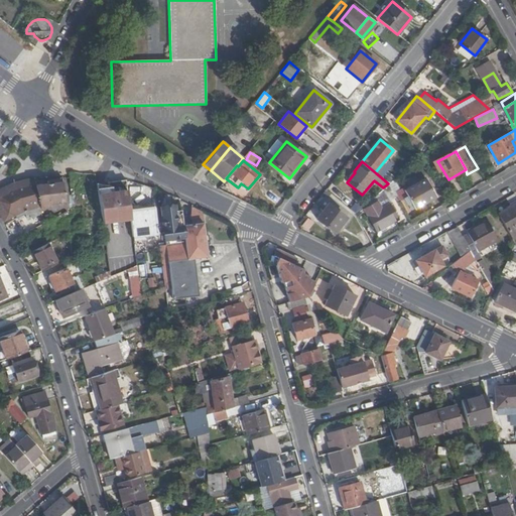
[(355,172),(354,171),(352,169),(344,179),(347,182),(355,172)]
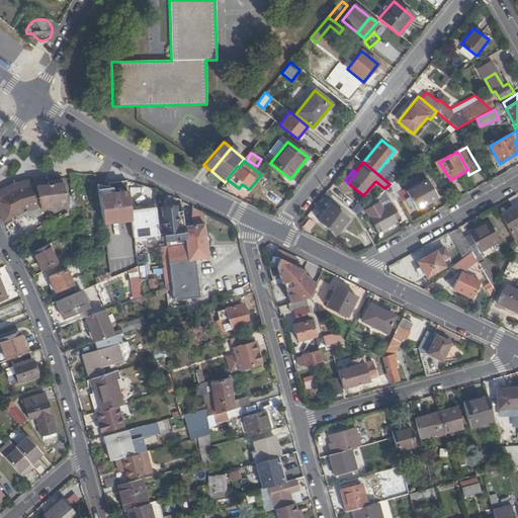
[(63,178),(35,182),(40,208),(51,207),(50,204),(66,202),(63,178)]
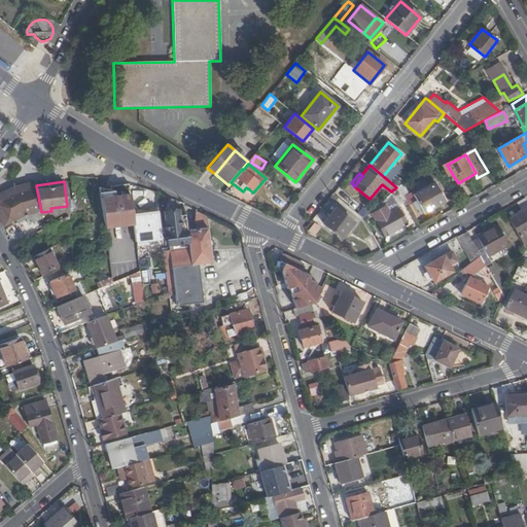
[(27,220),(42,215),(41,212),(36,185),(35,182),(13,187),(0,194),(0,218),(4,226),(23,215),(26,217),(27,220)]
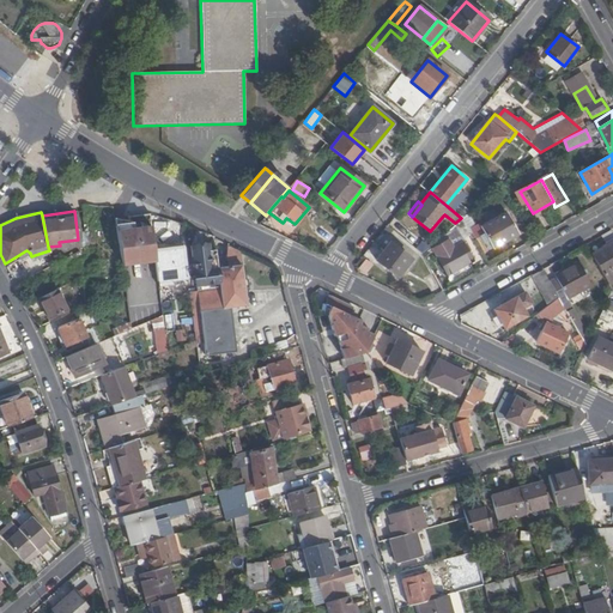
[(519,235),(505,212),(475,230),(480,237),(485,235),(493,249),(519,235)]
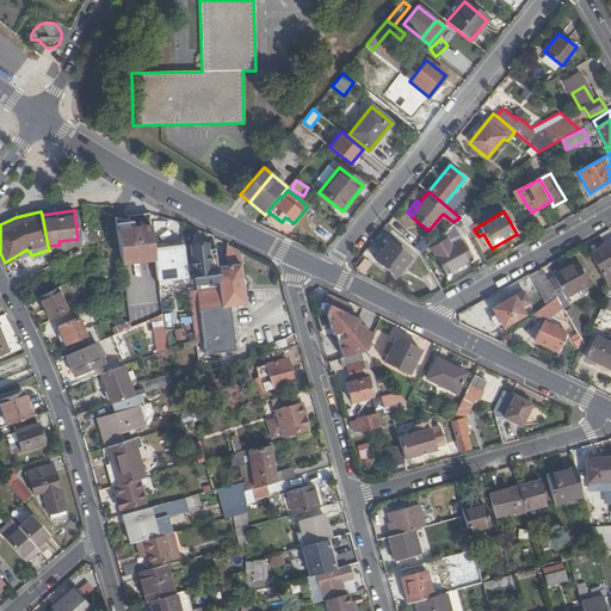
[(123,265),(155,261),(154,250),(153,244),(149,214),(117,218),(123,265)]
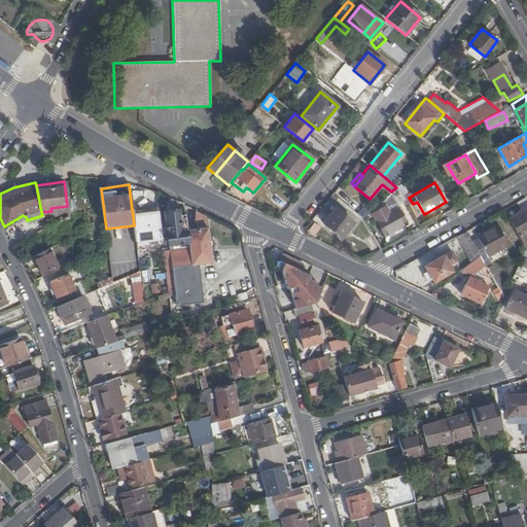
[(395,207),(405,202),(396,187),(391,191),(388,195),(395,207)]
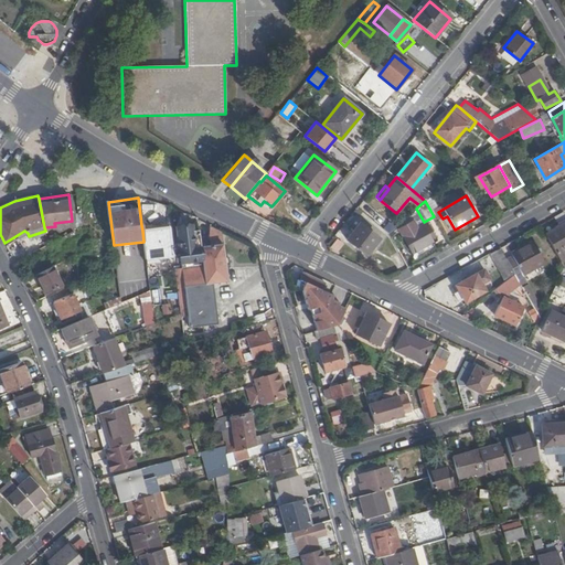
[(417,228),(414,222),(400,230),(413,253),(435,241),(425,224),(417,228)]
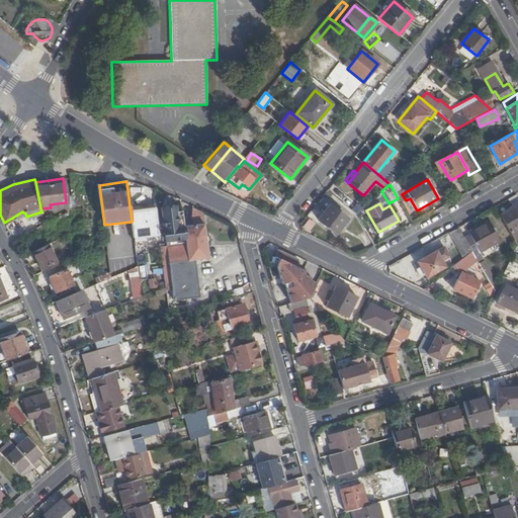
[(347,219),(330,204),(318,220),(336,234),(347,219)]
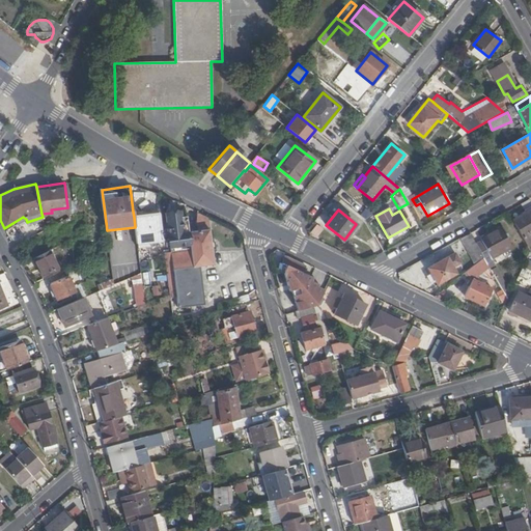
[(170,251),(165,252),(169,287),(175,286),(177,308),(204,305),(200,266),(213,263),(206,219),(198,214),(196,221),(197,230),(188,232),(186,217),(179,218),(178,212),(166,214),(170,251)]
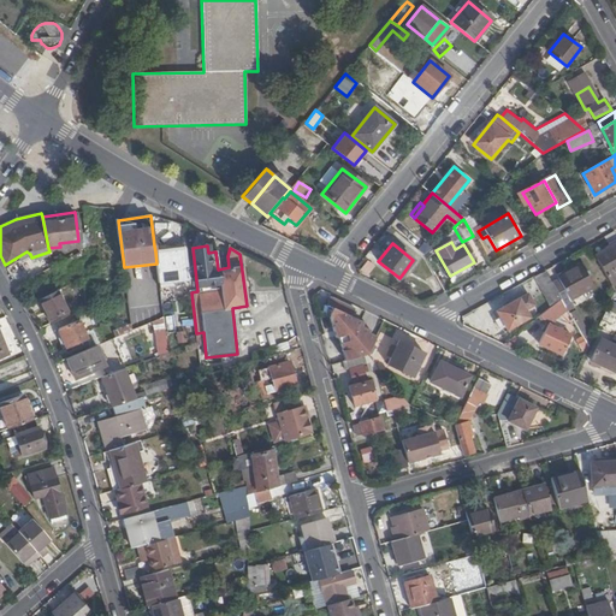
[(615,246),(594,258),(610,285),(615,282),(615,246)]
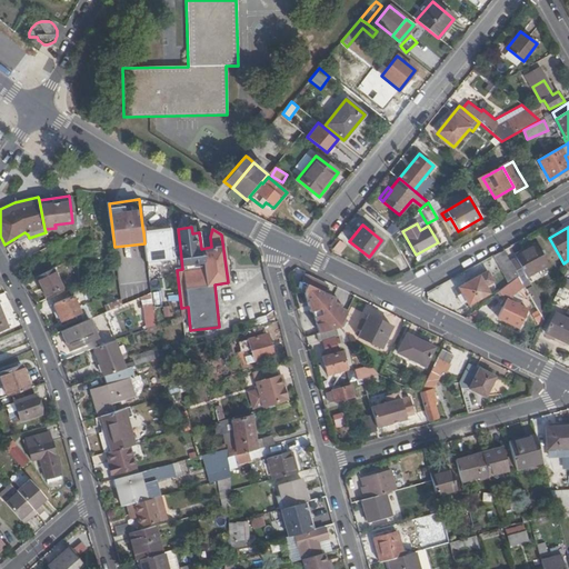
[(147,261),(175,258),(171,229),(143,232),(145,243),(147,261)]
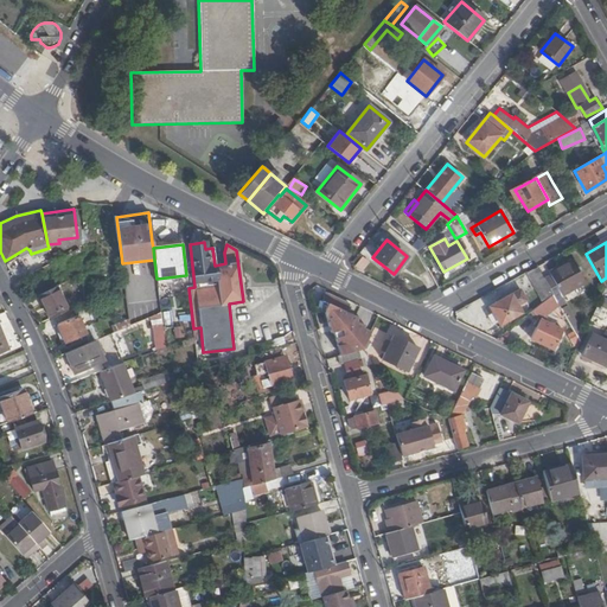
[(357,263),(363,268),(370,261),(363,256),(357,263)]
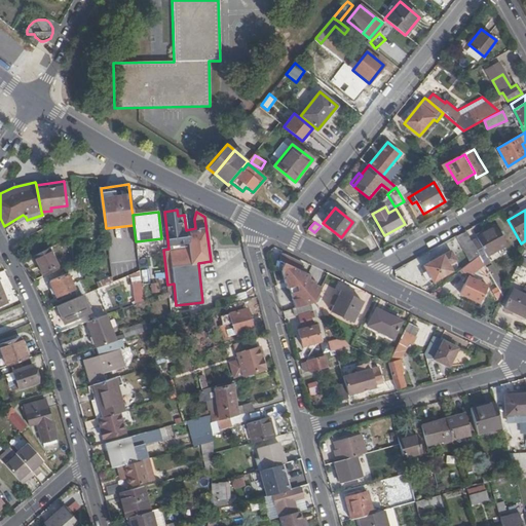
[(478,238),(471,242),(479,256),(484,264),(486,268),(492,264),(487,256),(506,245),(496,225),(477,236),(478,238)]
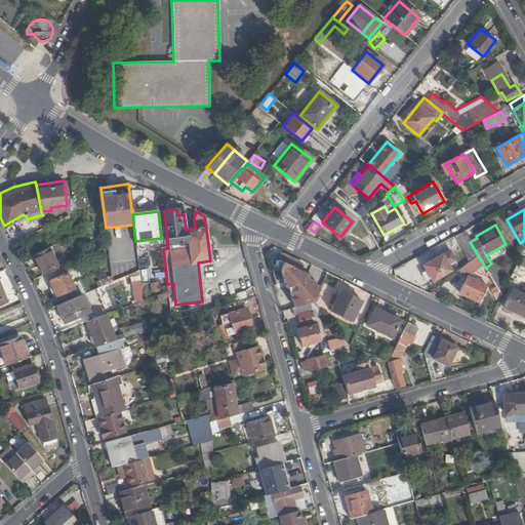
[(454,236),(470,261),(478,255),(470,242),(463,231),(454,236)]
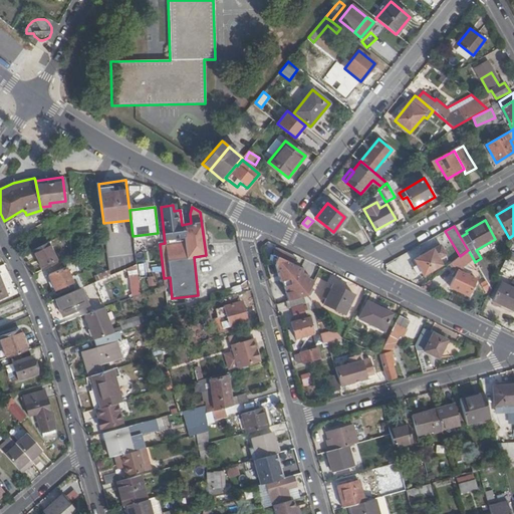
[(57,263),(47,243),(32,251),(42,270),(57,263)]
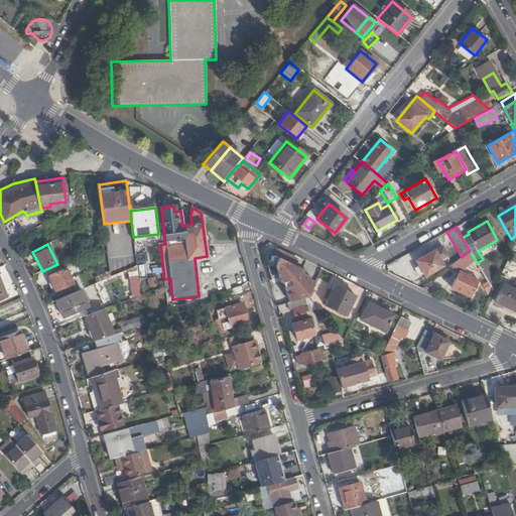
[(446,257),(440,247),(415,261),(424,277),(442,266),(439,261),(446,257)]
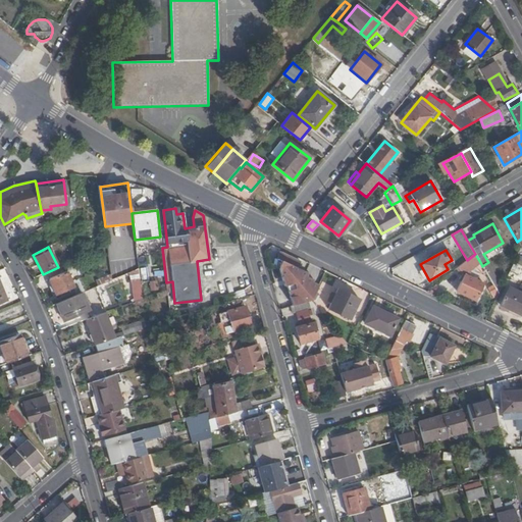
[(295,298),(297,305),(311,301),(318,286),(312,283),(312,280),(306,277),(306,273),(297,269),(300,262),(281,253),(279,260),(283,262),(281,269),(280,270),(284,285),(288,286),(291,296),(295,298)]
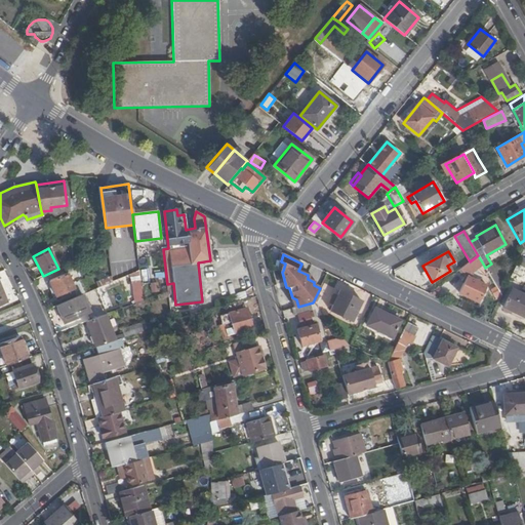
[(466,277),(483,264),(478,255),(470,261),(460,269),(466,277)]
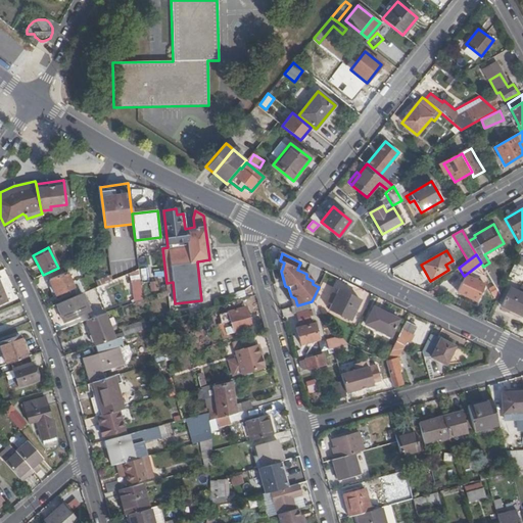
[(140,257),(141,270),(148,269),(147,257),(140,257)]
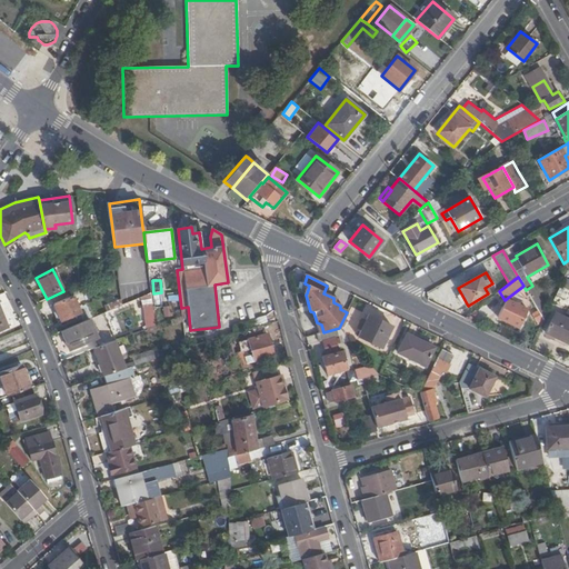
[(139,297),(146,328),(157,326),(150,295),(139,297)]
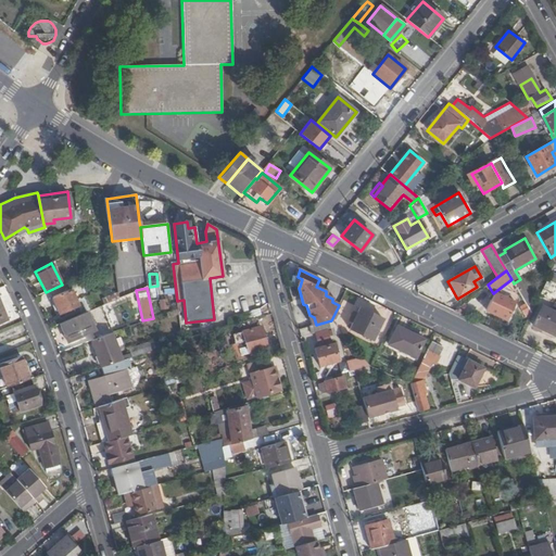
[(71,290),(52,298),(59,314),(77,306),(71,290)]
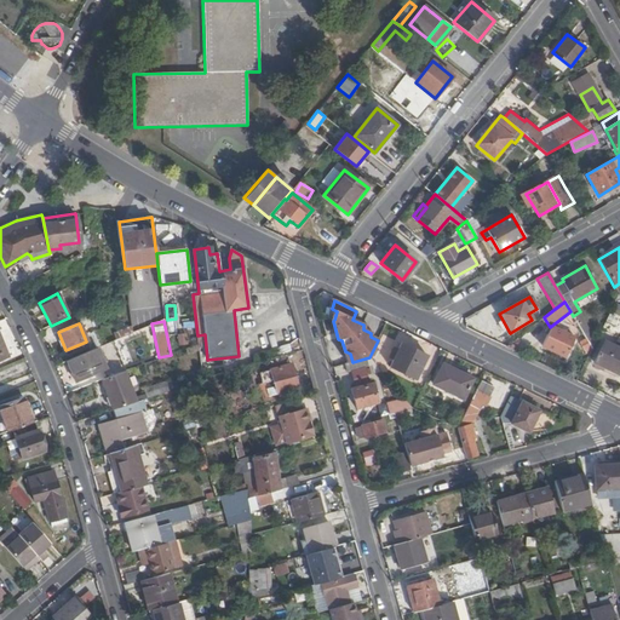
[(574,338),(552,327),(543,345),(566,356),(574,338)]
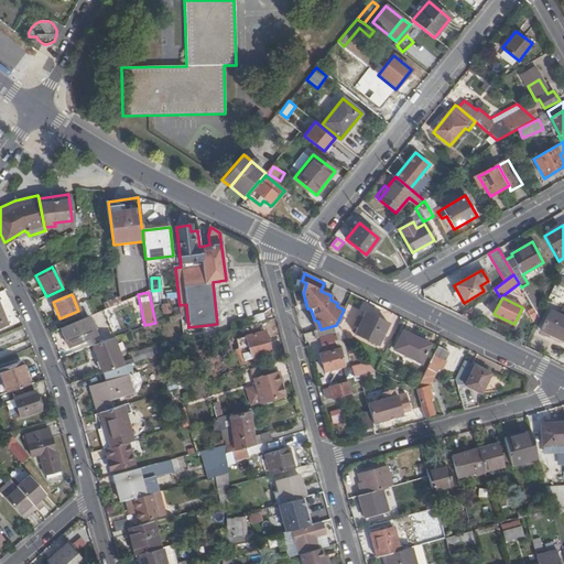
[(246,313),(250,326),(264,322),(261,308),(246,313)]
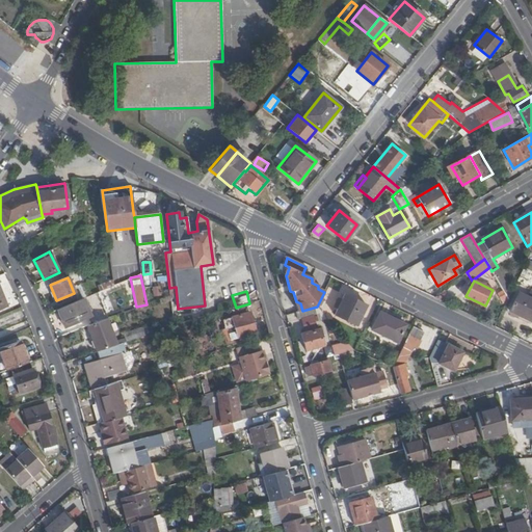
[(531,320),(531,298),(520,293),(510,312),(531,322),(531,320)]
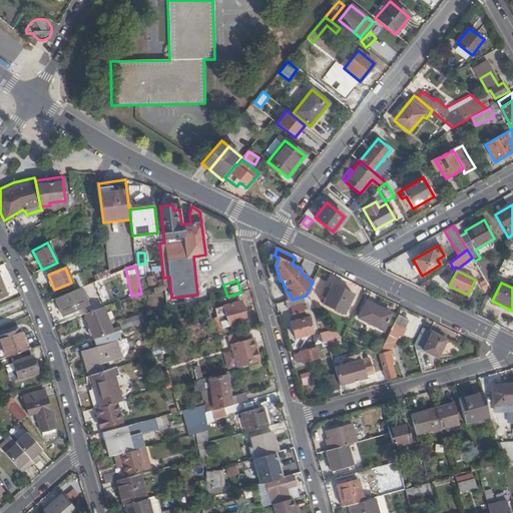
[(353,295),(332,285),(324,303),(344,313),(353,295)]
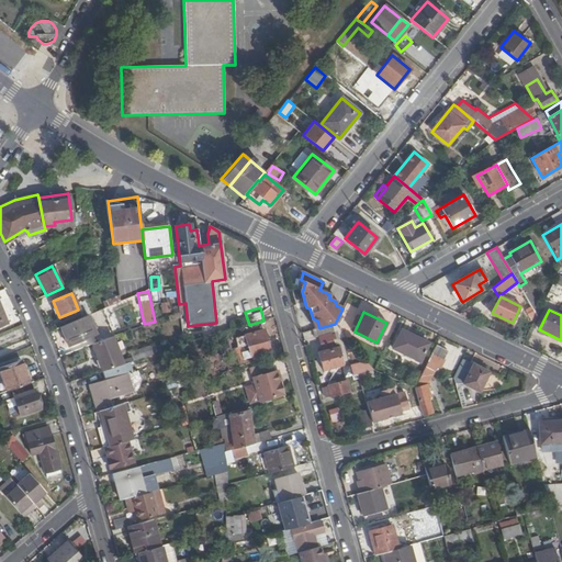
[(96,334),(88,315),(60,327),(68,346),(96,334)]
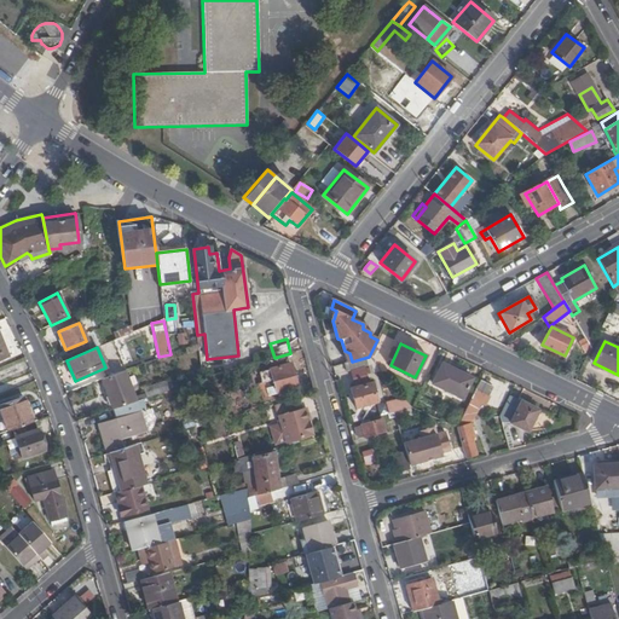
[(371,372),(381,370),(369,357),(352,362),(345,363),(347,370),(369,364),(371,372)]
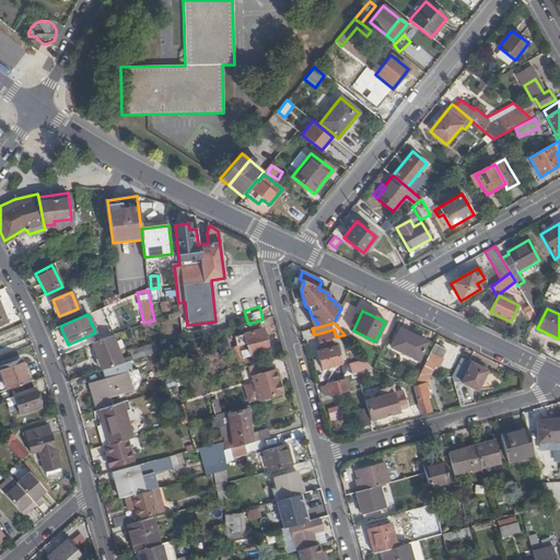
[(188,328),(193,340),(213,334),(211,327),(197,331),(196,326),(188,328)]
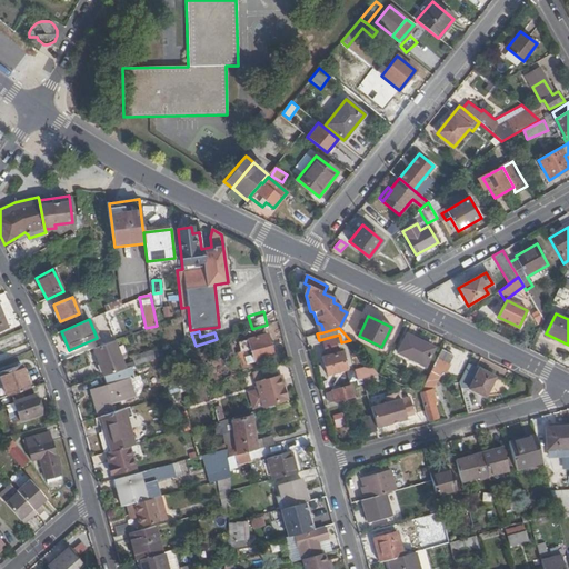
[(238,342),(236,333),(217,339),(196,346),(198,355),(238,342)]
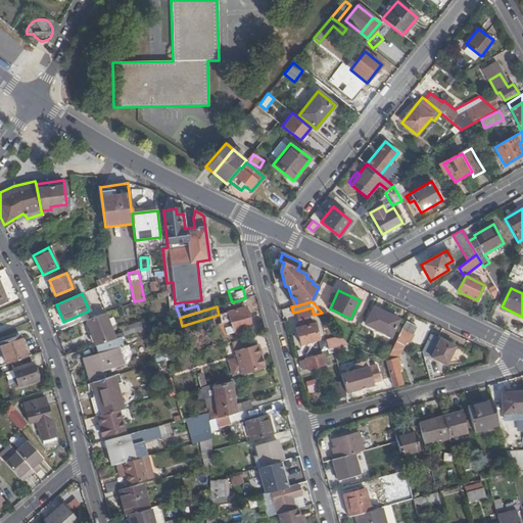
[(245,307),(219,315),(222,324),(220,324),(224,336),(250,328),(245,307)]
